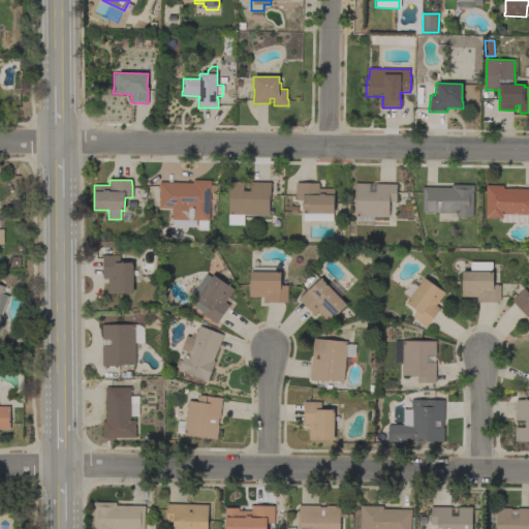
[(207,229),(197,229),(197,220),(195,220),(195,226),(173,226),(173,220),(172,220),(172,208),(159,208),(160,188),(159,188),(159,182),(193,183),(193,180),(211,181),(211,185),(217,186),(217,193),(210,192),(210,220),(208,220),(207,229)]
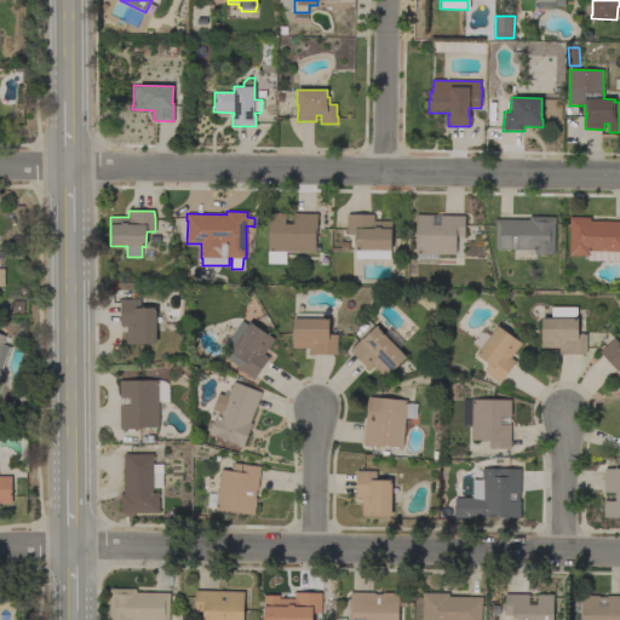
[(287,252),(286,264),(268,263),(269,213),(286,213),(286,214),(293,214),(293,213),(317,214),(317,234),(316,234),(315,253),(287,252)]
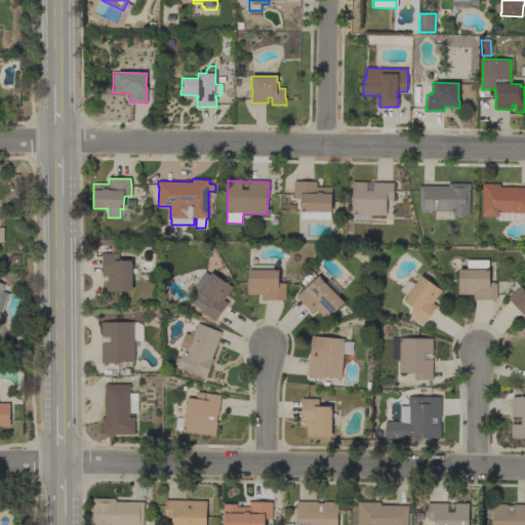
[(329,218),(300,218),(300,198),(293,198),(293,182),(316,182),(316,187),(331,188),(331,212),(329,212),(329,218)]
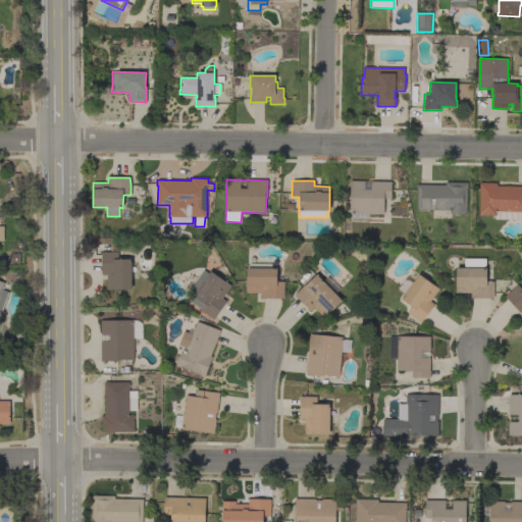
[(367,222),(350,221),(351,213),(350,213),(350,180),(365,181),(364,190),(371,190),(371,181),(392,181),(390,199),(384,199),(383,214),(367,214),(367,222)]
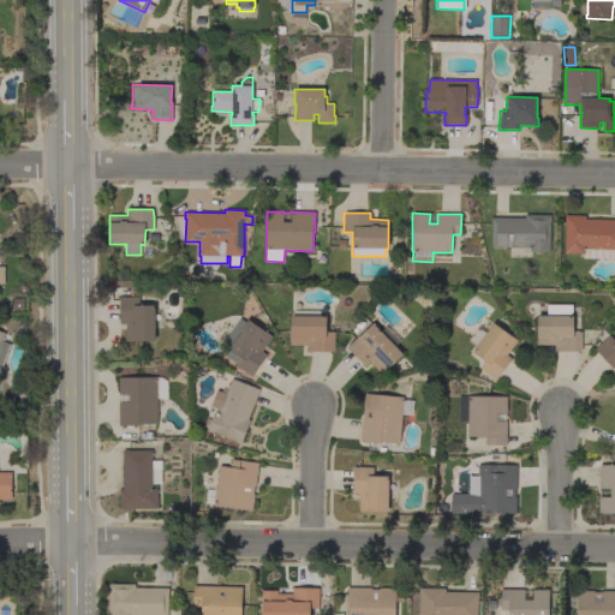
[(525,218),(525,215),(550,215),(550,222),(549,252),(530,252),(530,248),(491,248),(491,226),(491,218),(525,218)]
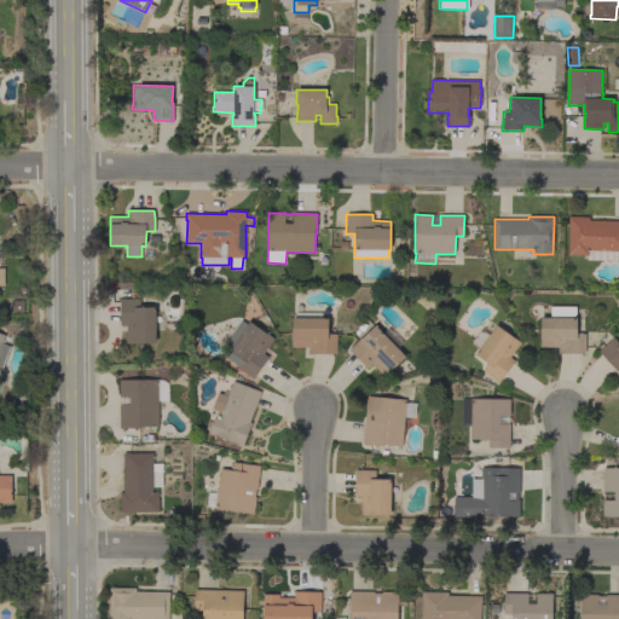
[(617,260),(585,260),(585,255),(568,255),(570,224),(568,224),(568,217),(589,218),(589,220),(618,220),(618,252),(617,252),(617,260)]
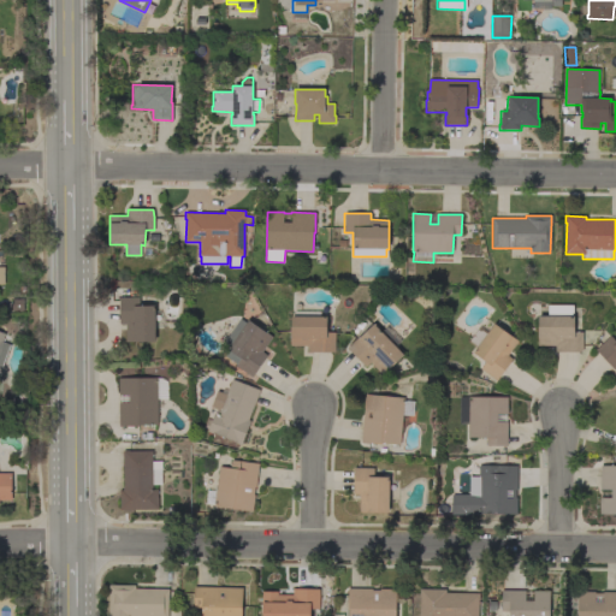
[(155,342),(126,342),(126,324),(119,324),(119,297),(140,297),(140,306),(155,306),(155,342)]
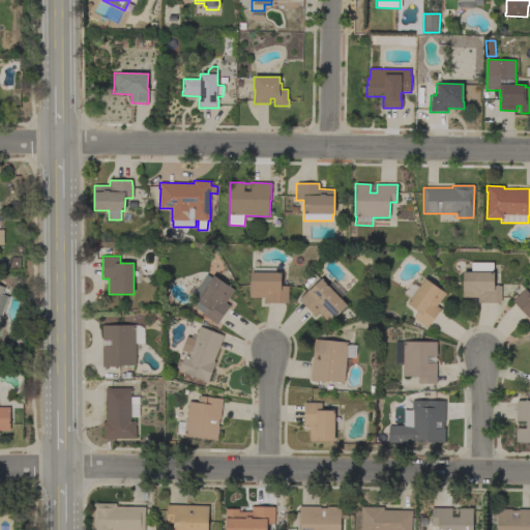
[(493,263),(493,286),(501,286),(501,301),(499,301),(499,303),(478,302),(478,297),(463,297),(463,272),(464,272),(464,271),(471,271),(471,263),(493,263)]
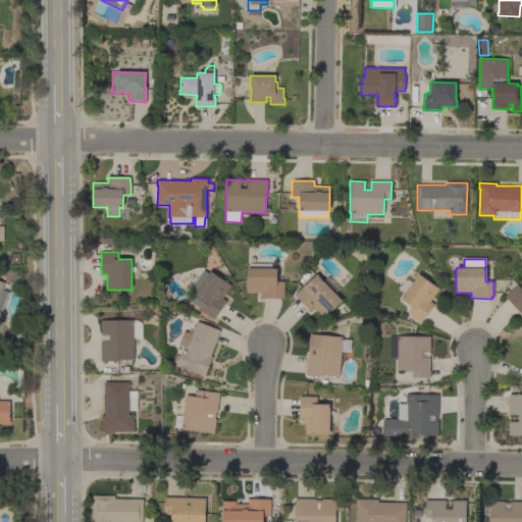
[(248,263),(270,263),(270,268),(277,268),(276,281),(284,281),(284,299),(262,298),(262,293),(247,293),(247,268),(248,268),(248,263)]
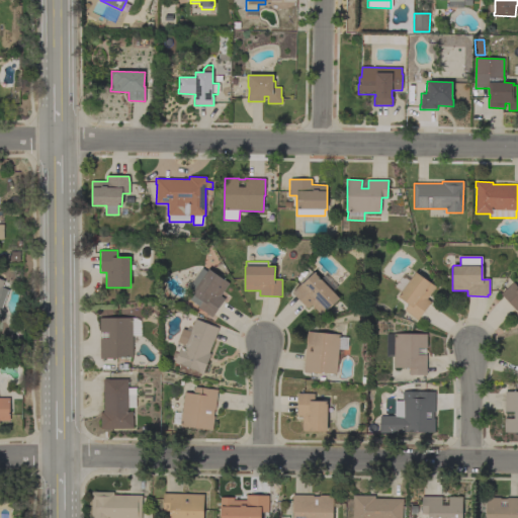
[(188,286),(201,267),(207,271),(208,269),(229,283),(221,295),(225,298),(212,318),(198,308),(202,301),(191,294),(194,290),(188,286)]
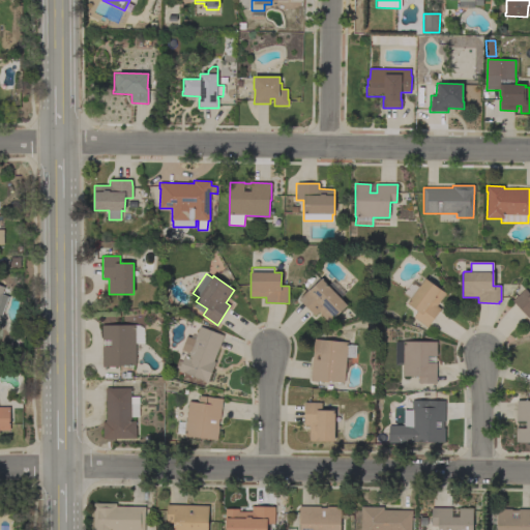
[(332,281),(344,293),(340,297),(347,305),(329,323),(319,312),(315,316),(298,299),(311,287),(312,288),(321,278),(322,280),(323,278),(327,283),(326,284),(327,285),(332,281)]
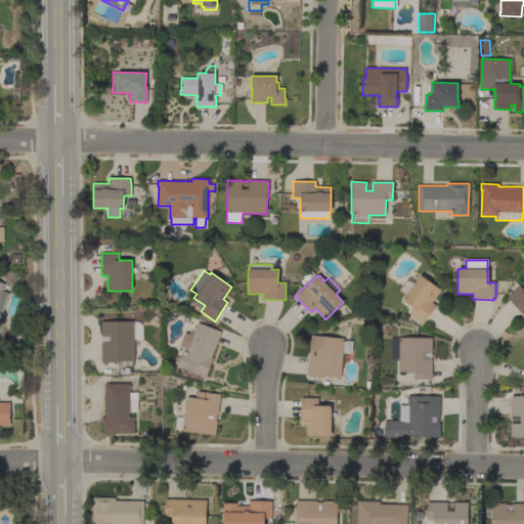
[(432,302),(436,305),(423,323),(409,314),(413,308),(402,300),(406,295),(401,292),(408,280),(415,285),(421,275),(440,290),(432,302)]
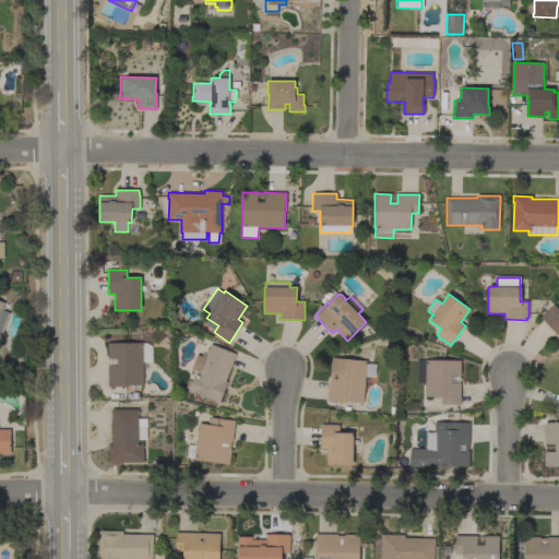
[(9,312),(1,335),(0,334),(0,300),(4,302),(2,310),(9,312)]
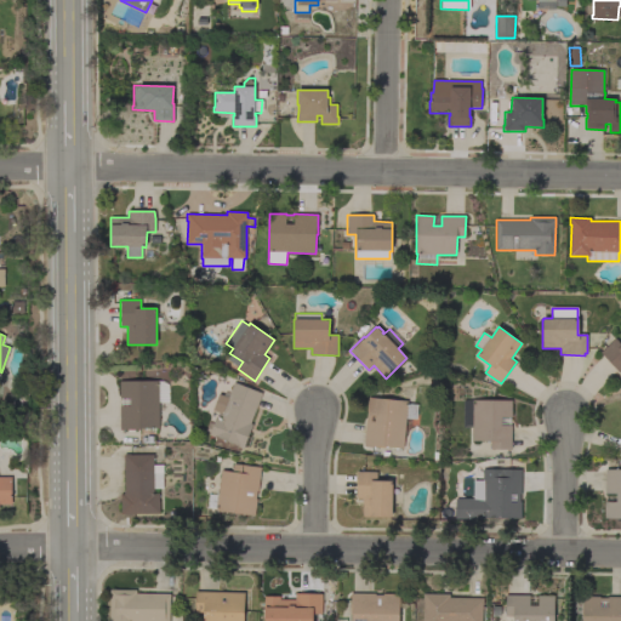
[(620,370),(619,372),(600,353),(615,339),(620,345),(620,370)]
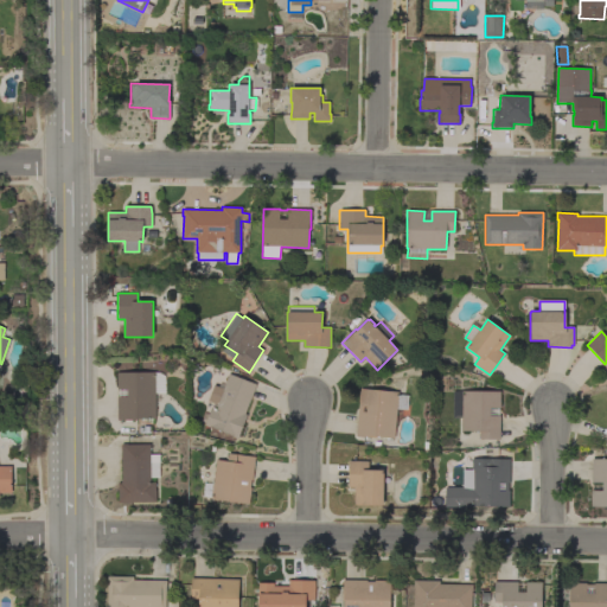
[(155,419),(138,419),(138,420),(117,420),(117,397),(127,396),(127,389),(117,389),(117,372),(155,372),(159,372),(164,375),(164,377),(164,393),(155,393),(155,419)]
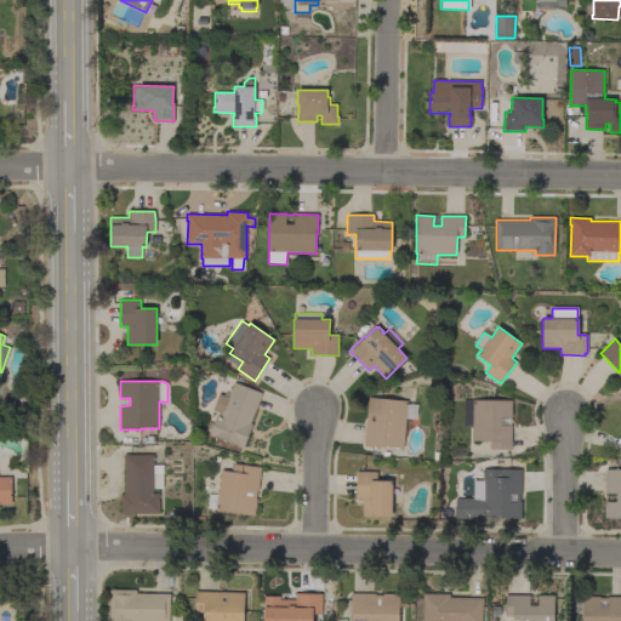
[(234,382),(262,393),(250,423),(252,425),(243,449),(238,446),(238,445),(216,437),(216,438),(209,436),(218,412),(211,410),(217,394),(223,396),(224,392),(229,394),(234,382)]
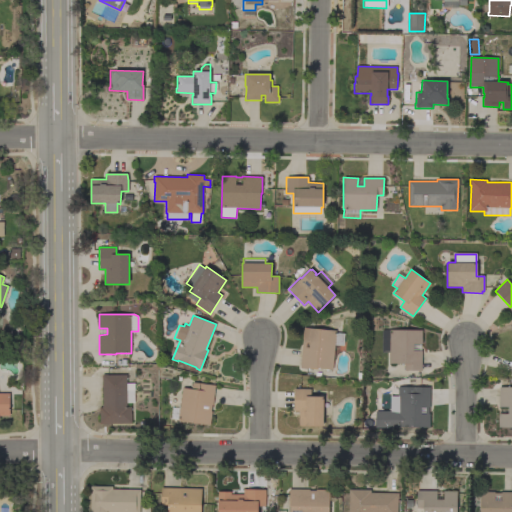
[(304,327),(336,331),(336,333),(344,333),(343,346),(335,345),(332,369),(317,368),(317,370),(300,368),(304,327)]
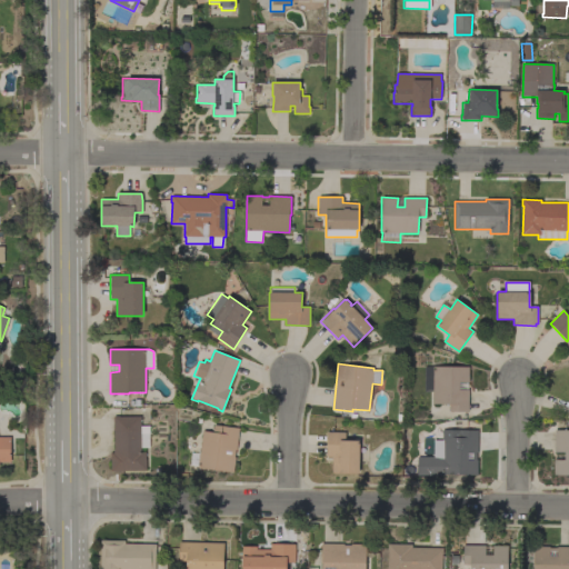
[(422,391),(423,367),(469,367),(469,382),(459,382),(459,389),(469,389),(468,411),(450,411),(450,403),(432,403),(432,391),(422,391)]
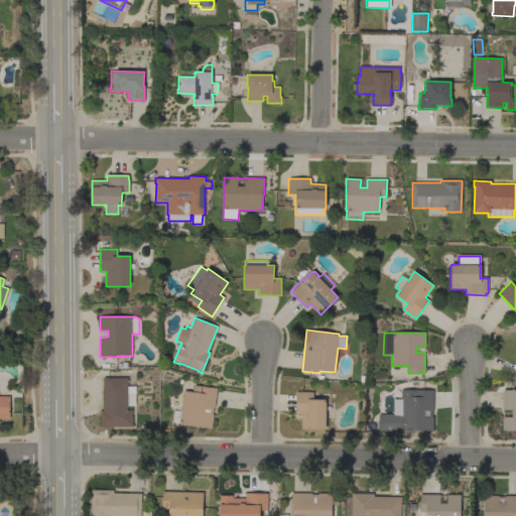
[(134,405),(128,406),(128,410),(132,410),(132,426),(101,427),(101,410),(103,410),(103,377),(108,377),(108,378),(127,377),(128,386),(135,386),(135,393),(134,393),(134,405)]
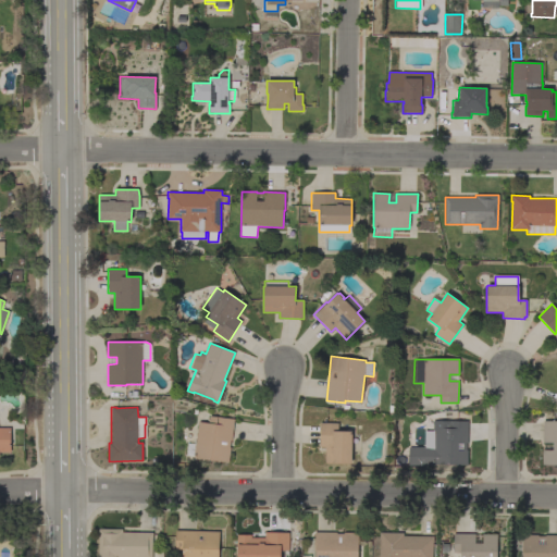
[(185,455),(187,443),(195,444),(198,421),(208,422),(209,416),(234,419),(232,441),(231,441),(230,447),(231,447),(229,462),(194,458),(194,456),(185,455)]
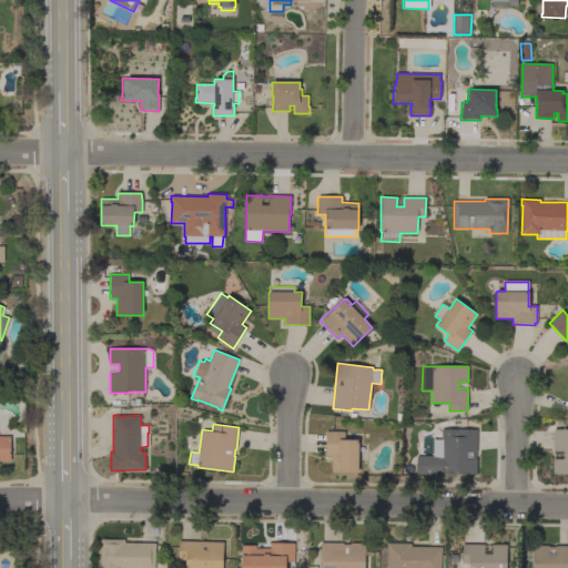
[(432,439),(440,439),(440,428),(477,429),(477,452),(476,452),(476,458),(477,458),(477,474),(443,474),(443,475),(416,474),(416,456),(432,456),(432,439)]
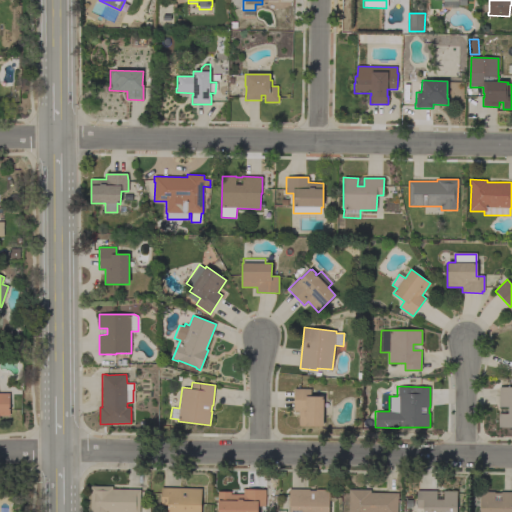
[(511,427),(498,427),(498,413),(508,414),(508,407),(498,407),(499,387),(511,387),(511,427)]
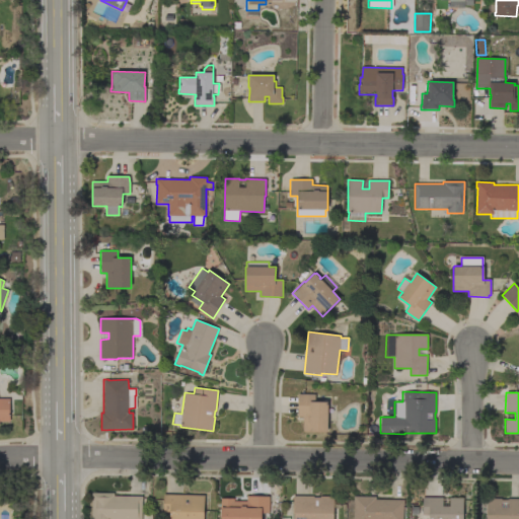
[(327,432),(303,432),(303,417),(298,417),(298,394),(315,394),(315,401),(327,401),(327,432)]
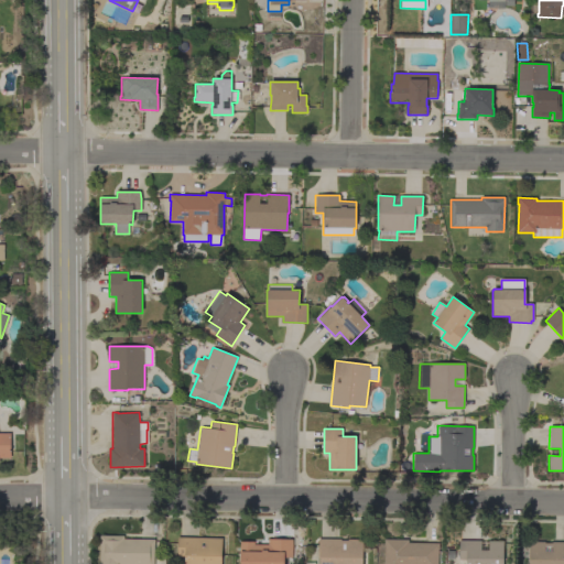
[(0,433),(11,433),(11,458),(0,458),(0,433)]
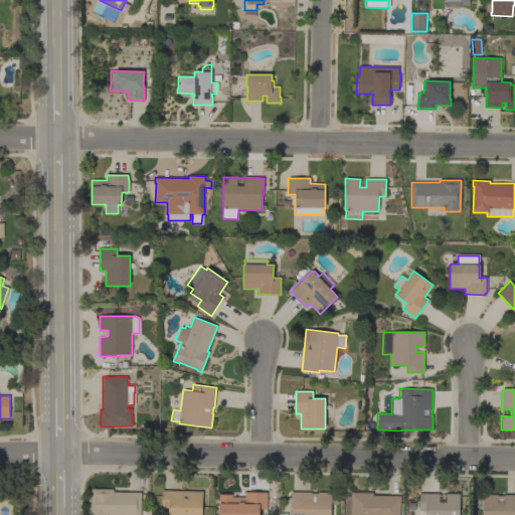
[(141,492),(141,498),(140,514),(91,514),(92,489),(114,489),(114,492),(141,492)]
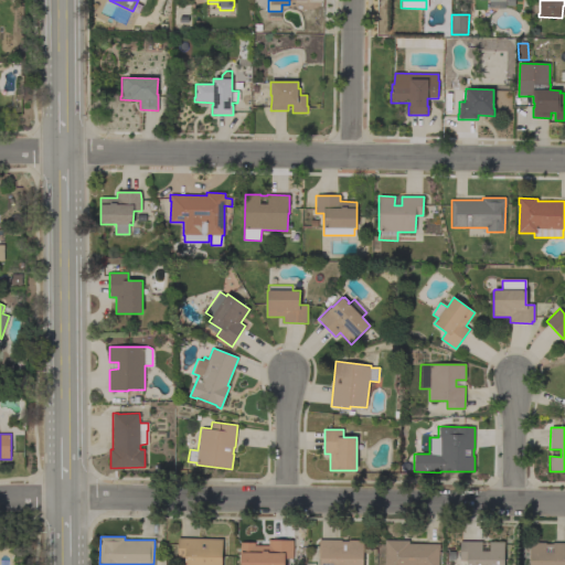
[(184,564),(185,557),(178,557),(178,537),(222,539),(222,564),(184,564)]
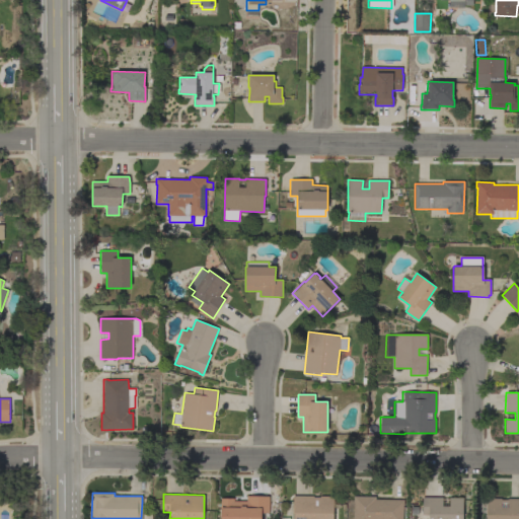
[(220,518),(221,498),(234,499),(234,501),(246,501),(246,496),(270,496),(269,513),(262,513),(262,518),(220,518)]
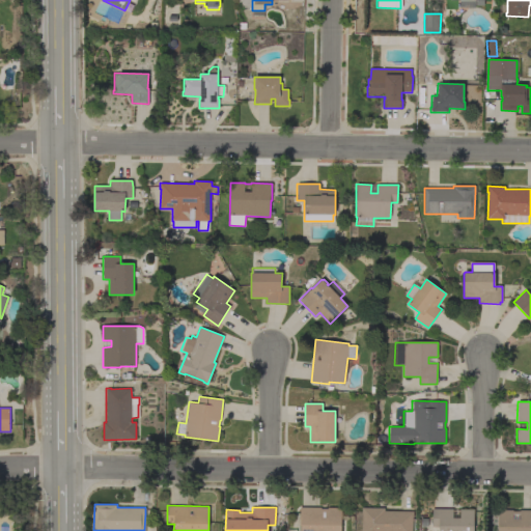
[(301,530),(301,525),(300,525),(300,507),(320,507),(320,508),(328,508),(328,507),(341,507),(341,530),(301,530)]
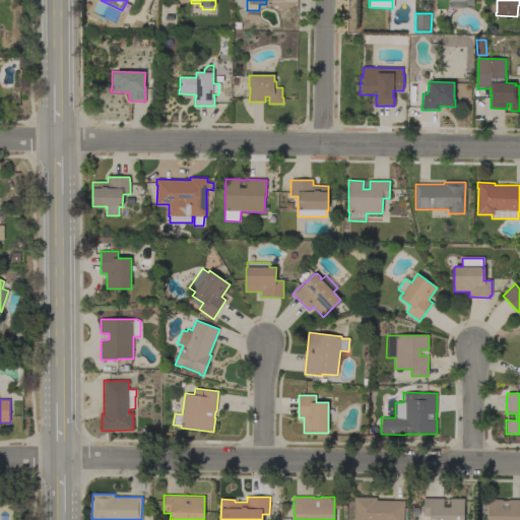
[(354,519),(354,504),(354,497),(377,498),(377,501),(404,501),(404,507),(403,519),(354,519)]
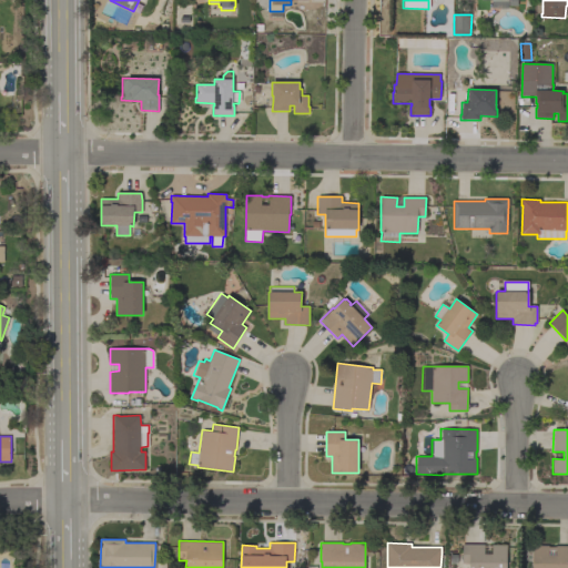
[(469,567),(469,564),(462,564),(463,544),(485,545),(485,554),(492,554),(492,545),(507,545),(506,567),(469,567)]
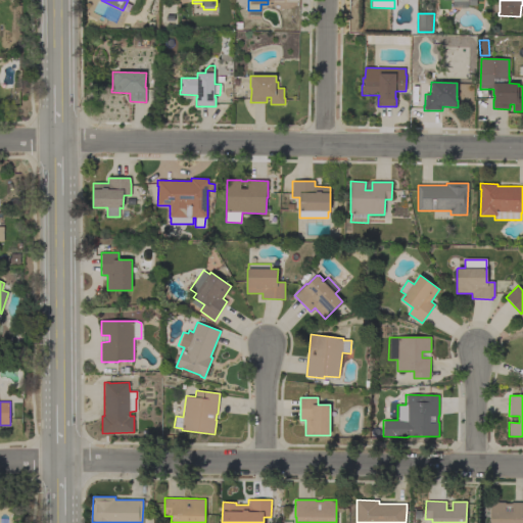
[(490,522),(490,502),(505,503),(505,504),(512,504),(512,503),(522,503),(522,522),(490,522)]
